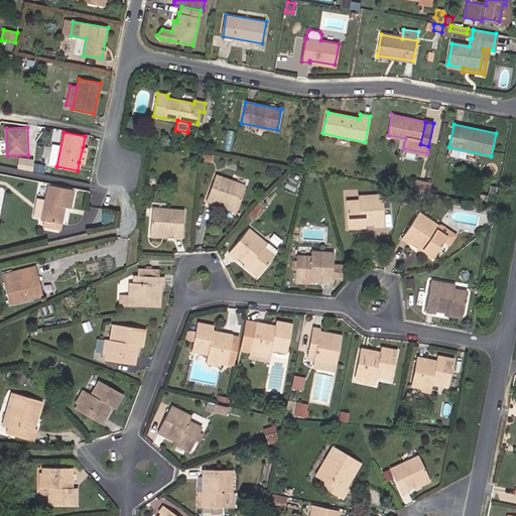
[(84,163),(88,148),(83,147),(79,162),(84,163)]
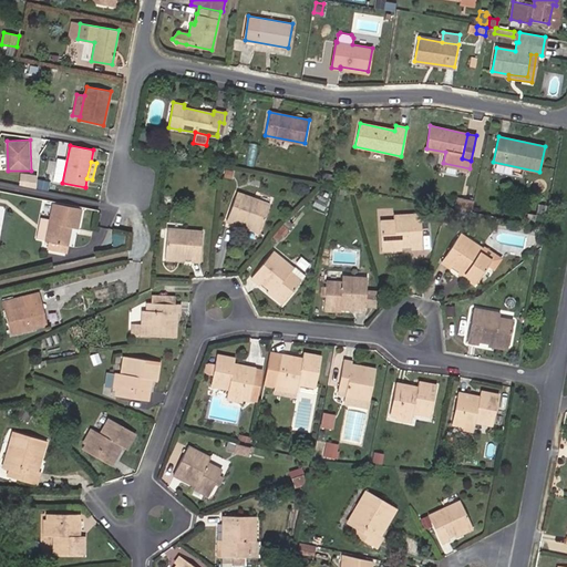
[(333,181),(334,175),(323,172),(322,178),(333,181)]
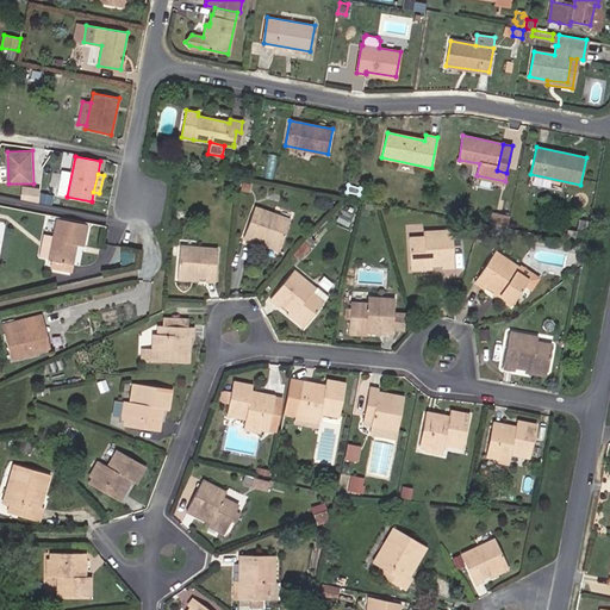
[(38,201),(39,188),(22,186),(19,199),(38,201)]
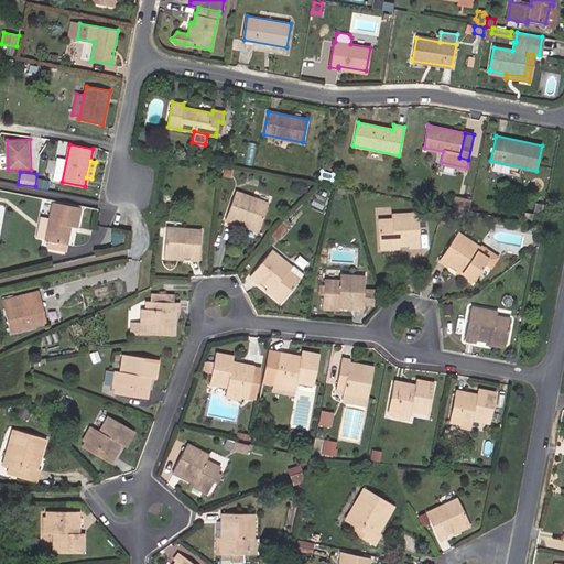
[(234,223),(235,219),(240,221),(259,228),(269,204),(236,192),(225,219),(234,223)]
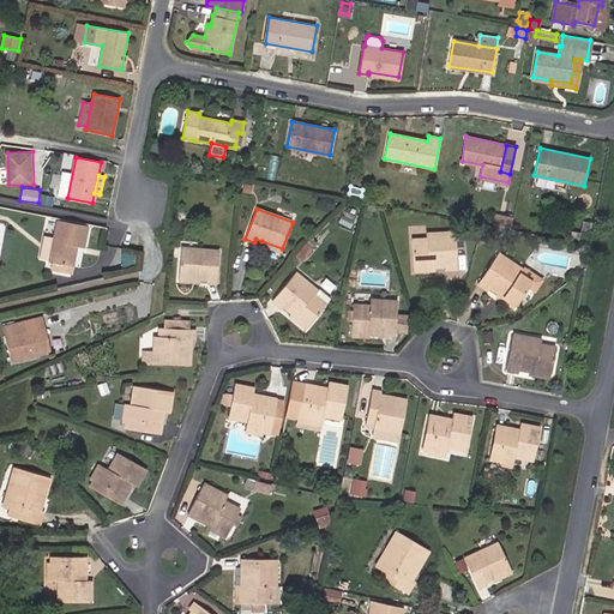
[(500,228),(511,229),(513,218),(503,216),(500,228)]
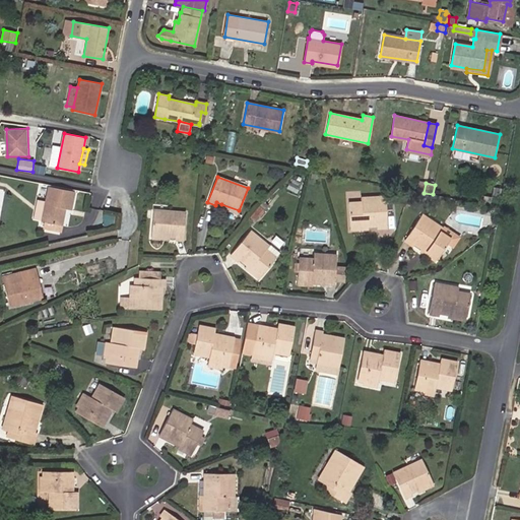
[(57,224),(61,208),(65,208),(70,210),(74,191),(49,186),(42,221),(45,221),(44,229),(60,233),(61,225),(57,224)]
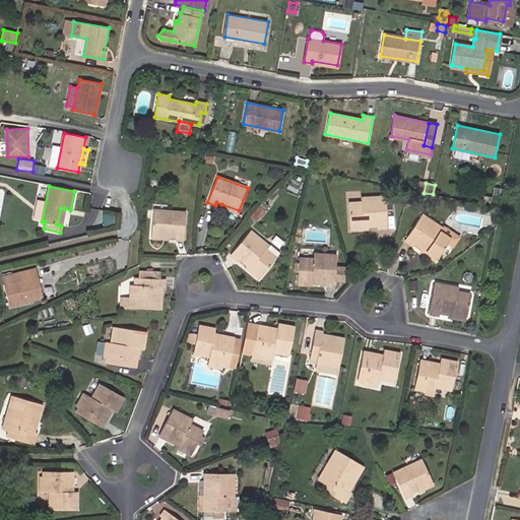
[(405,202),(414,205),(417,193),(408,190),(405,202)]
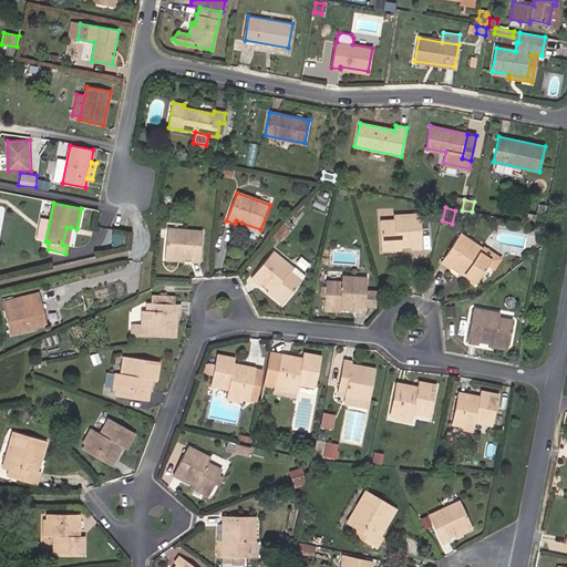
[(526,213),(524,223),(534,225),(536,215),(526,213)]
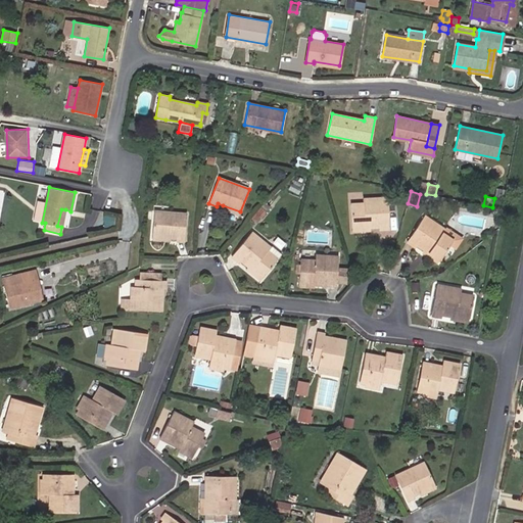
[(363,203),(350,204),(351,227),(370,226),(379,226),(379,229),(389,228),(387,197),(363,199),(363,203)]
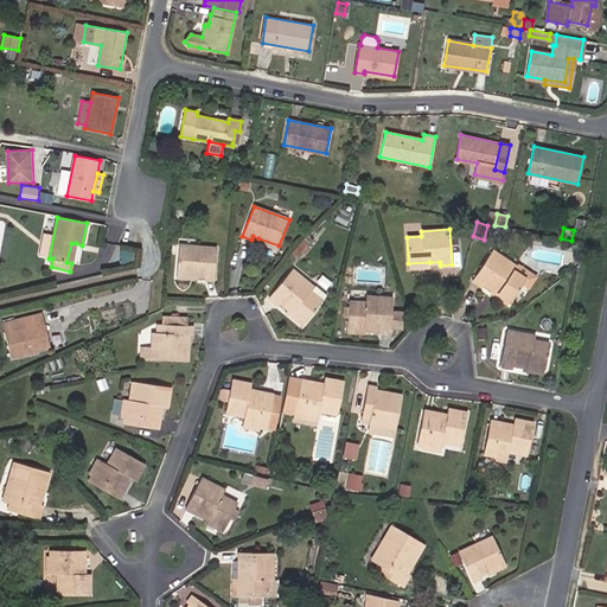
[(49,257),(53,235),(43,232),(38,255),(49,257)]
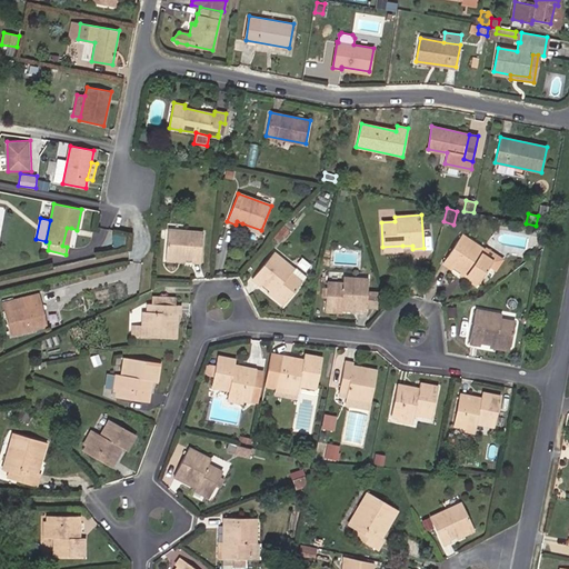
[(241,227),(260,233),(261,230),(242,223),(241,227)]
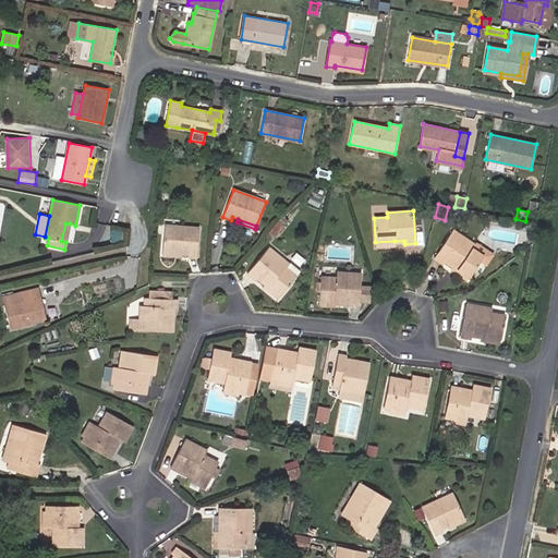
[(165,225),(162,251),(181,253),(189,253),(187,256),(196,257),(199,228),(165,225)]
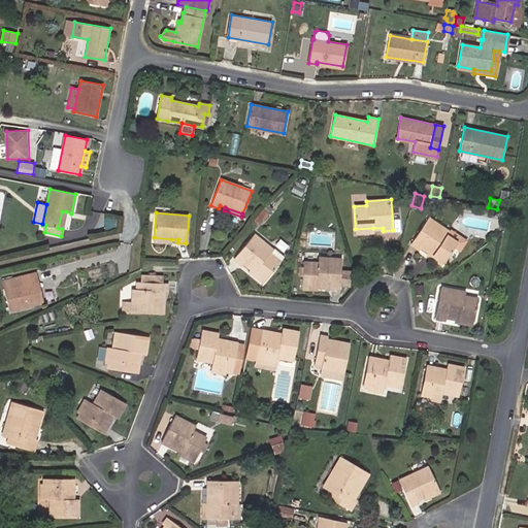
[(419,249),(421,246),(429,252),(443,262),(457,242),(446,235),(449,232),(428,218),(410,243),(419,249)]
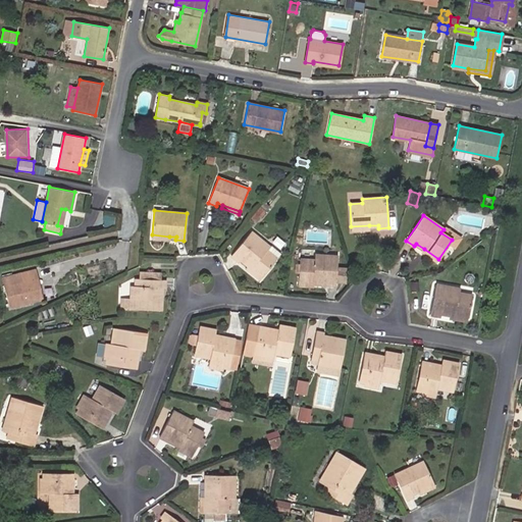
[(276,258),(266,250),(269,247),(251,231),(231,255),(239,261),(241,259),(248,265),(262,276),(276,258)]
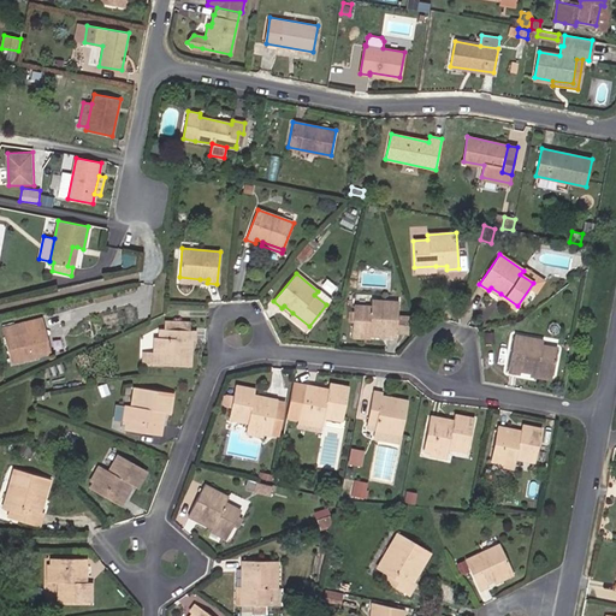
[(326,304),(330,301),(318,291),(314,295),(326,304)]
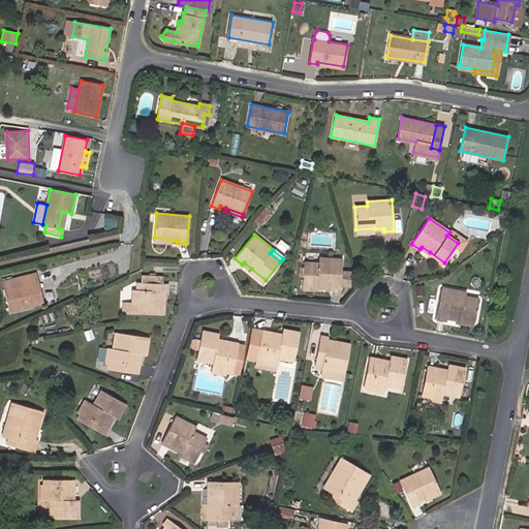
[(428,254),(443,265),(444,262),(430,252),(428,254)]
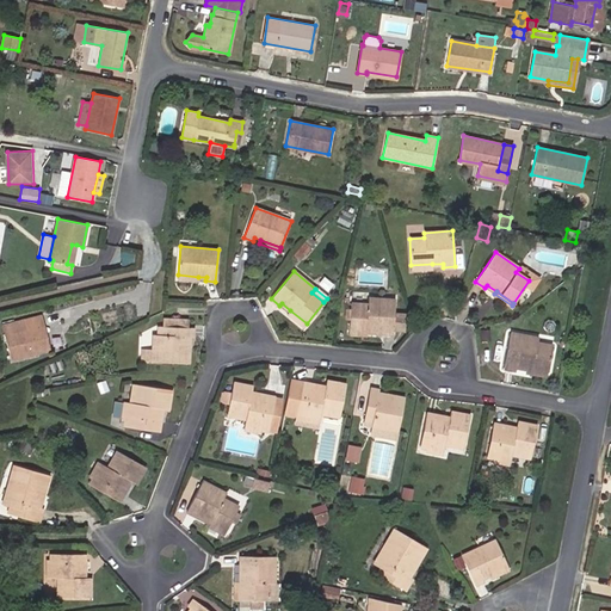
[(366,328),(376,328),(375,332),(393,333),(393,331),(394,313),(395,300),(369,298),(369,304),(351,303),(350,308),(350,320),(349,329),(366,332),(366,328)]
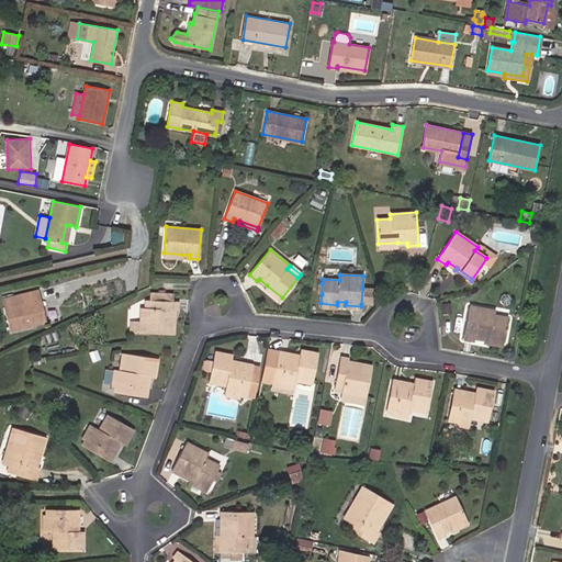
[(265,288),(280,300),(282,298),(267,285),(265,288)]
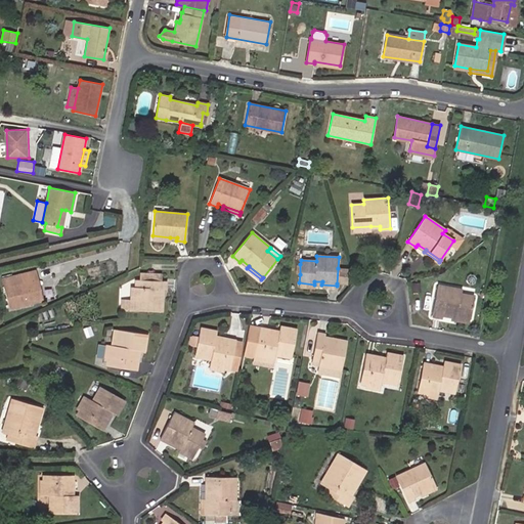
[(348,285),(349,268),(338,268),(337,284),(348,285)]
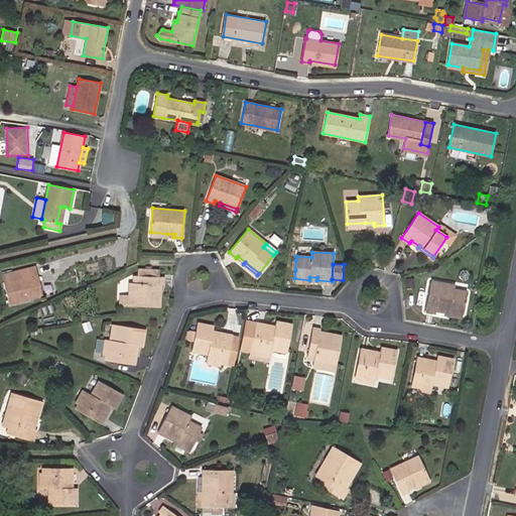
[(19,271),(21,278),(4,282),(9,303),(41,295),(34,267),(19,271)]
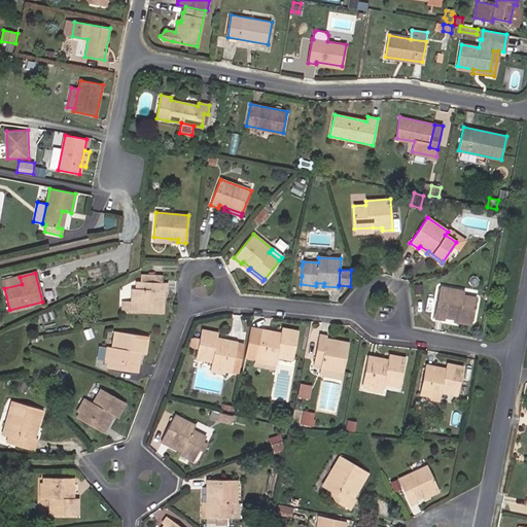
[(163,275),(141,274),(140,282),(162,282),(163,275)]
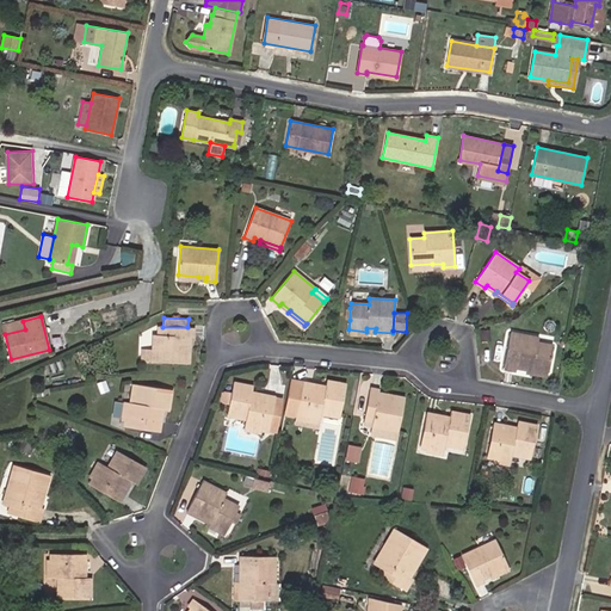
[(23,321),(2,326),(5,334),(25,329),(23,321)]
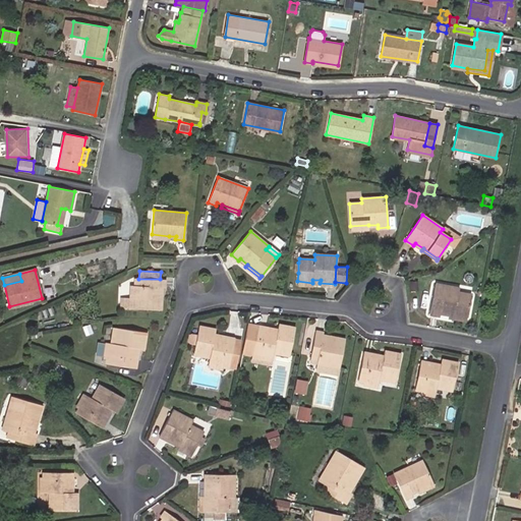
[(159,296),(159,286),(162,286),(164,286),(165,279),(160,279),(138,279),(136,278),(136,285),(132,285),(131,298),(121,297),(121,307),(131,308),(161,309),(162,296),(159,296)]
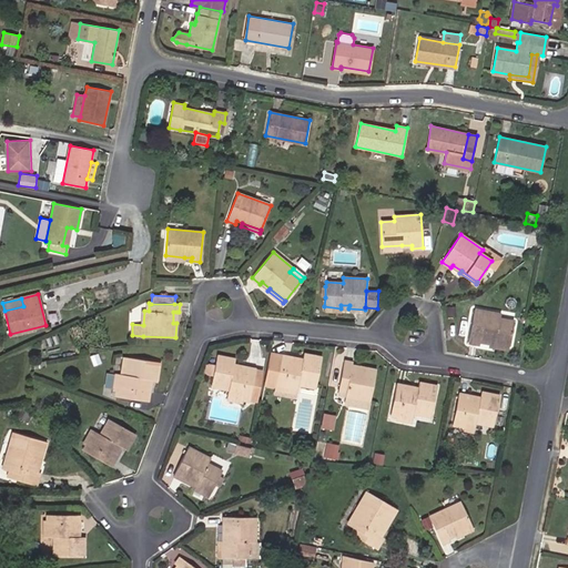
[(479,344),(479,341),(490,343),(509,345),(514,322),(499,318),(500,314),(474,308),(468,342),(479,344)]
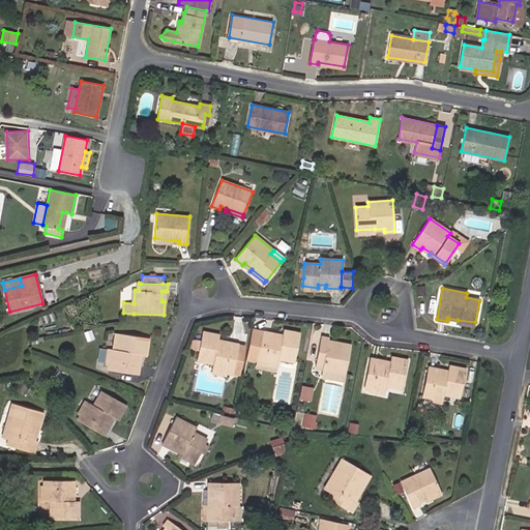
[(282,337),(276,336),(277,333),(262,331),(256,360),(262,361),(276,363),(277,358),(293,361),(299,333),(284,329),(283,334),(282,337)]
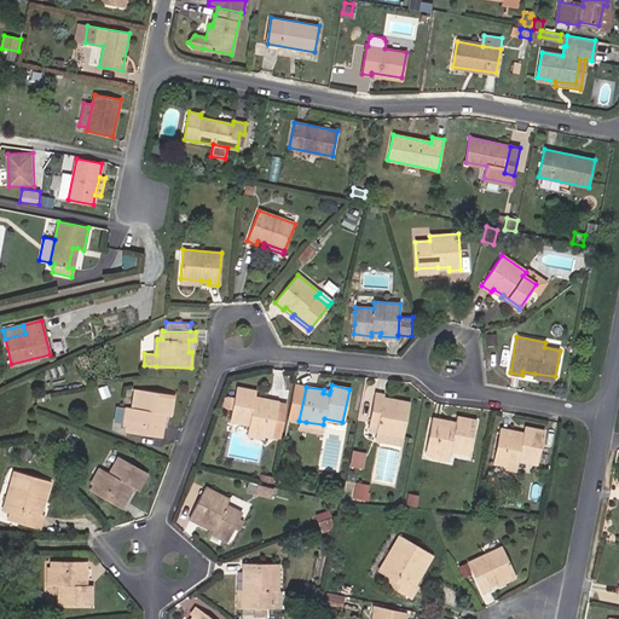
[(259,401),(254,400),(254,397),(255,392),(237,388),(230,420),(249,423),(247,431),(264,434),(271,435),(278,401),(260,398),(259,401)]
